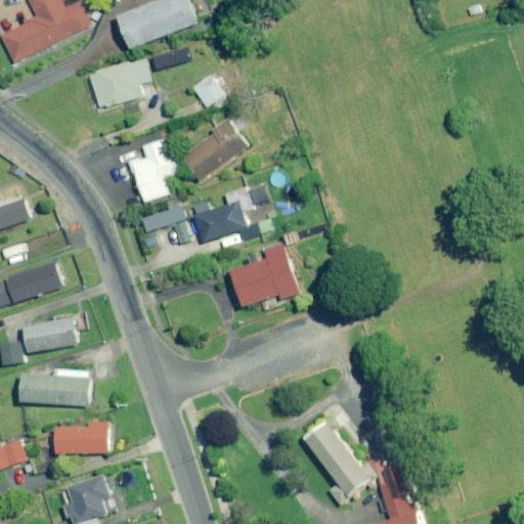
[(28,0),(37,17),(1,34),(14,61),(93,24),(82,1),(69,7),(64,0),(28,0)]
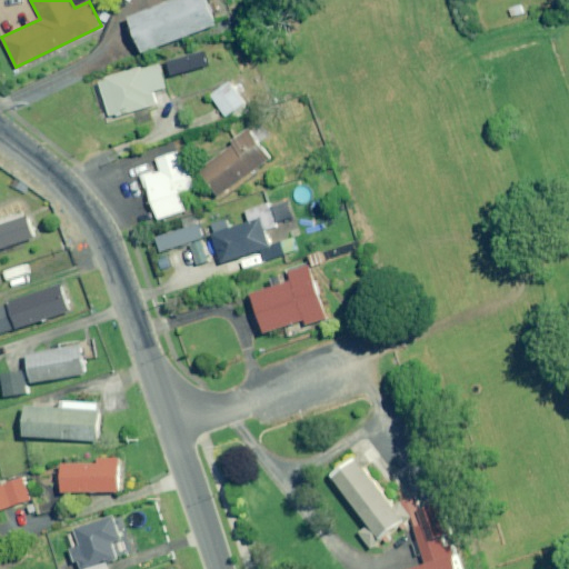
[(218,25),(208,0),(178,0),(131,18),(145,52),(218,25)]
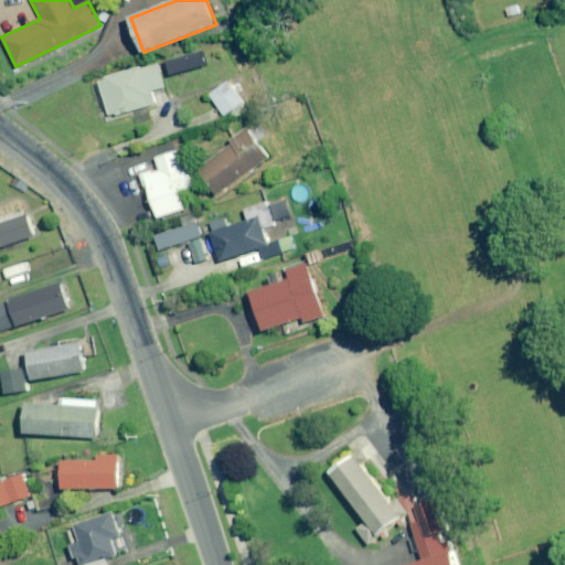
[(194,64),(190,52),(174,56),(179,68),(194,64)]
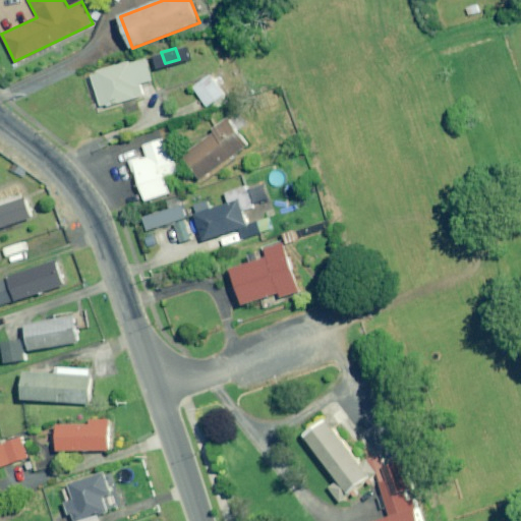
[(152,79),(145,57),(89,74),(99,108),(142,95),(139,83),(152,79)]
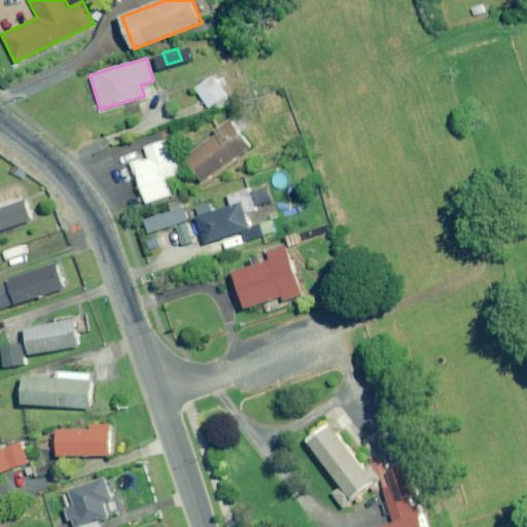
[(231,102),(212,75),(196,88),(214,113),(231,102)]
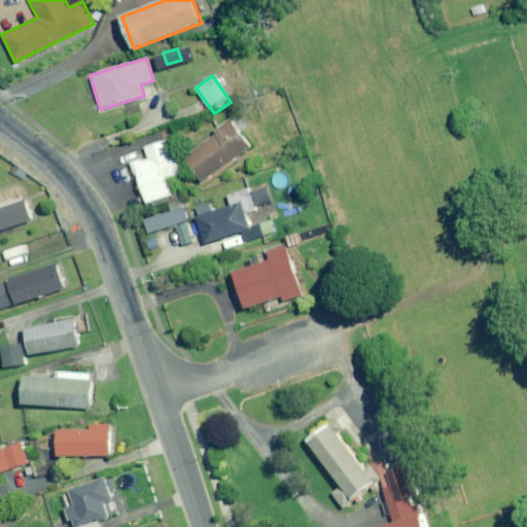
[(250,147),(231,120),(183,154),(203,181),(250,147)]
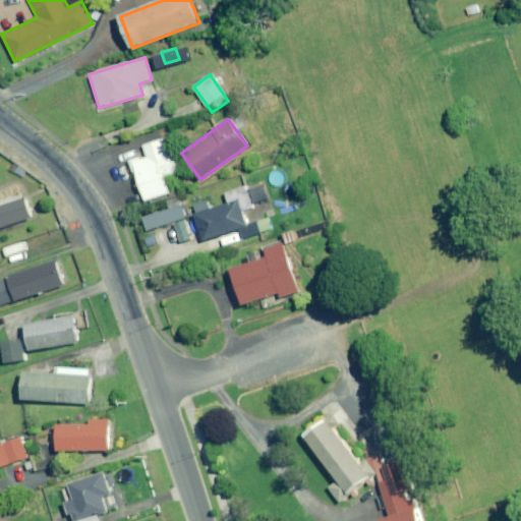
[(164,150),(158,132),(135,139),(139,153),(124,158),(136,196),(163,188),(156,169),(169,165),(164,150)]
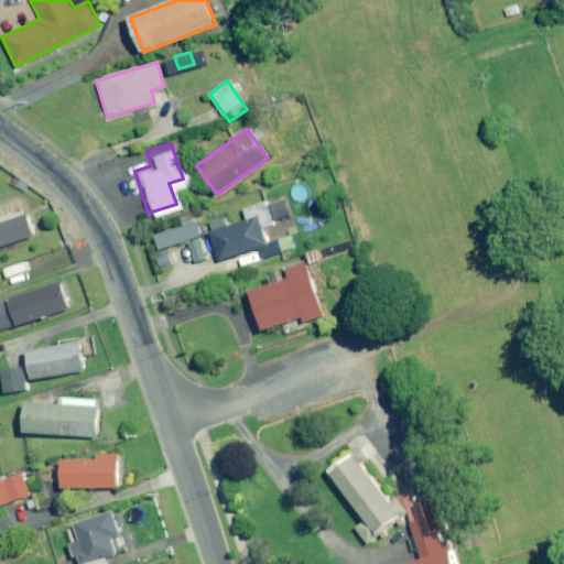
[(262,258),(292,249),(289,238),(266,245),(261,229),(273,226),(266,199),(241,207),(246,220),(210,231),(219,261),(260,249),(262,258)]
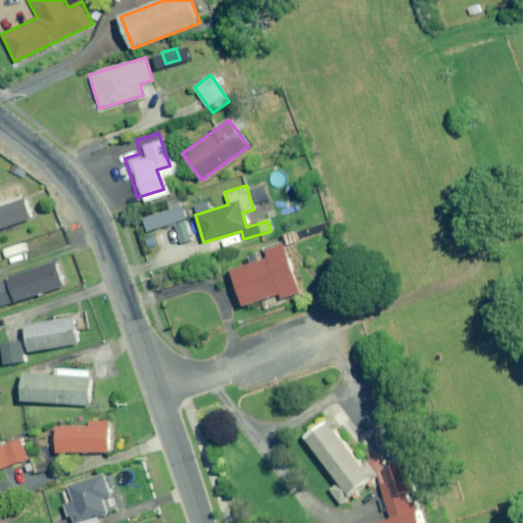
[(0,206),(0,228),(31,220),(25,199),(0,206)]
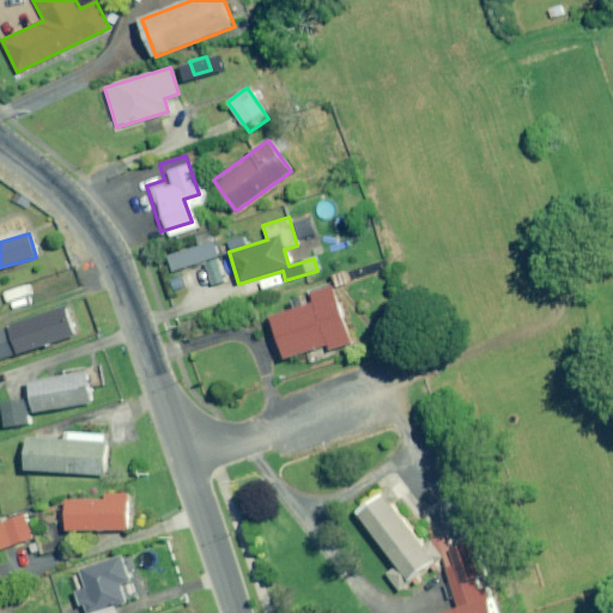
[(223,281),(217,258),(220,256),(216,242),(168,255),(171,269),(205,260),(212,285),(223,281)]
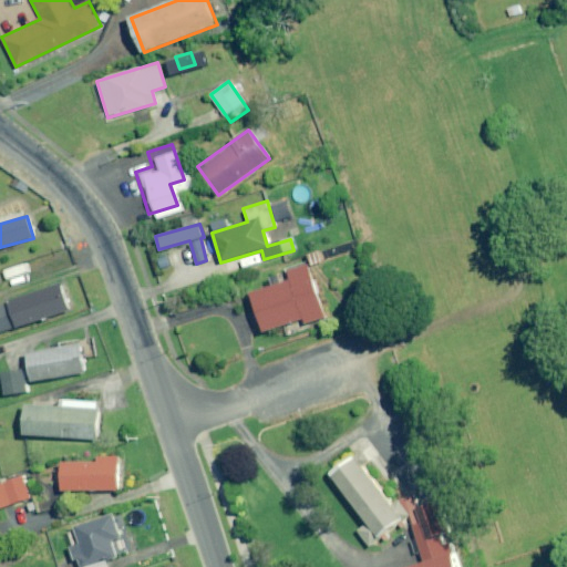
[(328,317),(311,265),(289,272),(291,279),(251,292),(265,332),(285,326),(288,334),(306,329),(305,325),(328,317)]
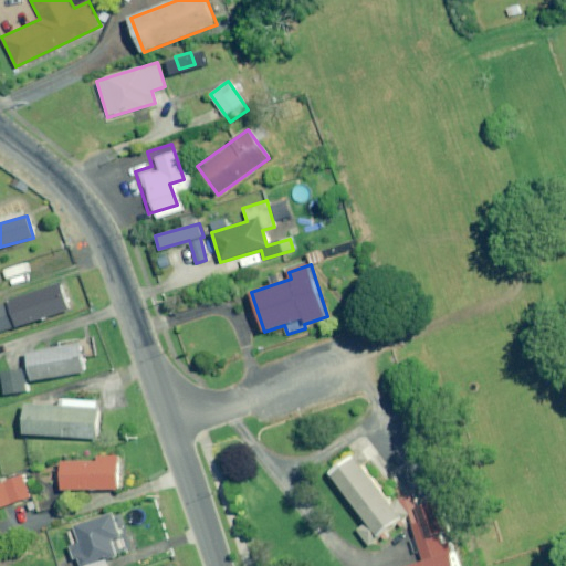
[(71,308),(61,282),(9,300),(18,327),(71,308)]
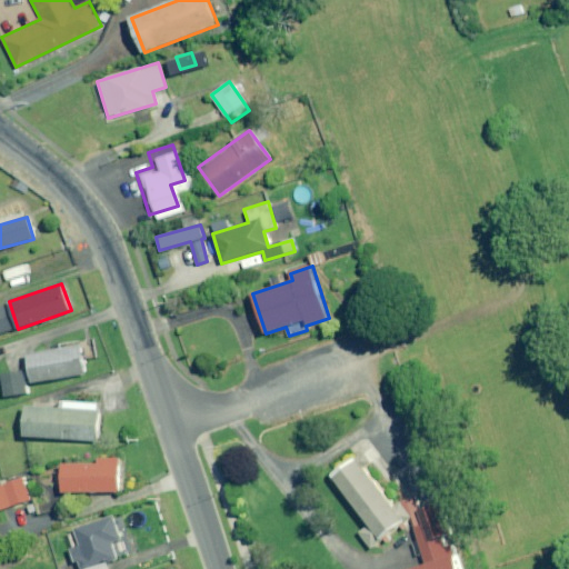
[(0,332),(11,329),(3,306),(0,307),(0,332)]
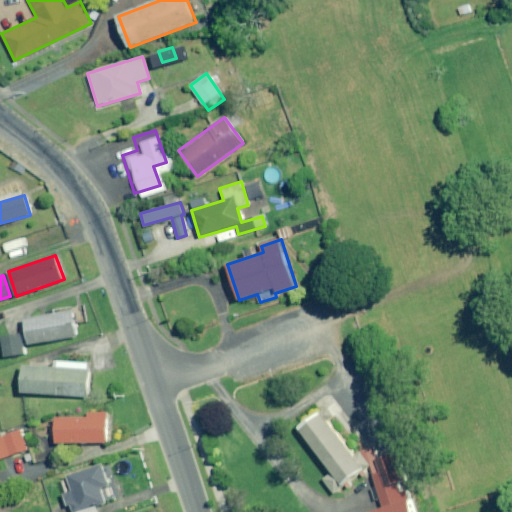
[(76,336),(71,309),(52,312),(52,315),(26,319),(30,344),(76,336)]
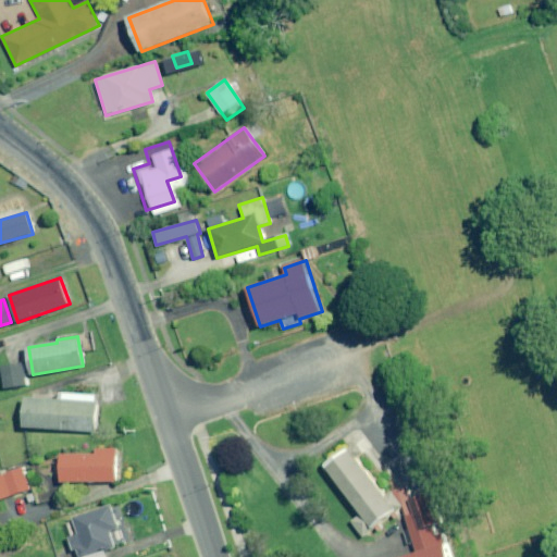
[(97,394),(59,393),(59,399),(26,398),(25,428),(96,431),(97,394)]
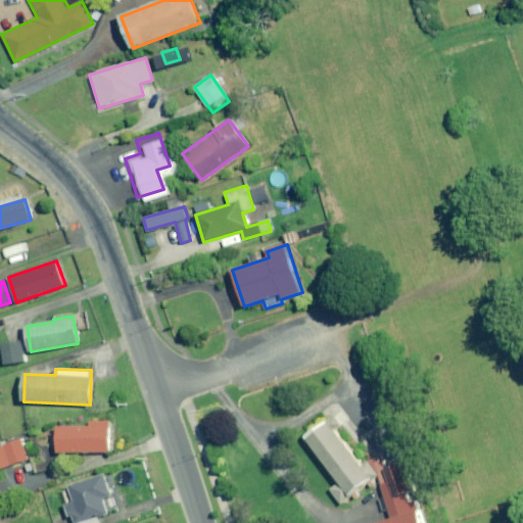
[(366,475),(322,418),(296,437),(340,494),(366,475)]
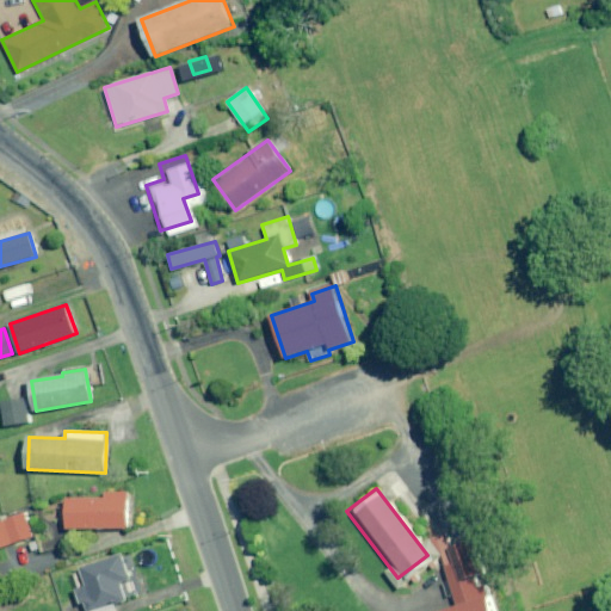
[(125,491),(102,491),(100,498),(65,498),(63,526),(125,528),(125,491)]
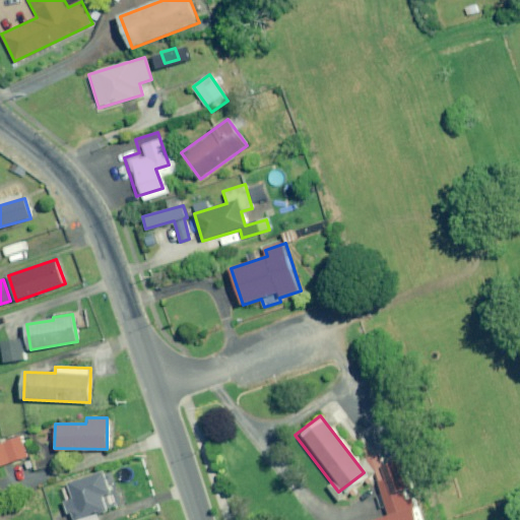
[(0,464),(25,456),(18,437),(0,442),(0,464)]
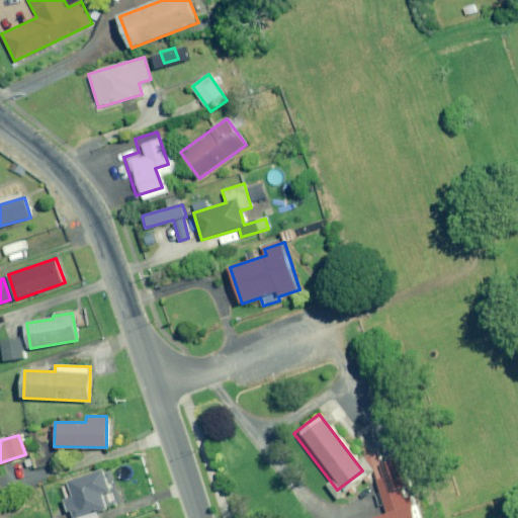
[(401,457),(382,464),(393,491),(411,484),(401,457)]
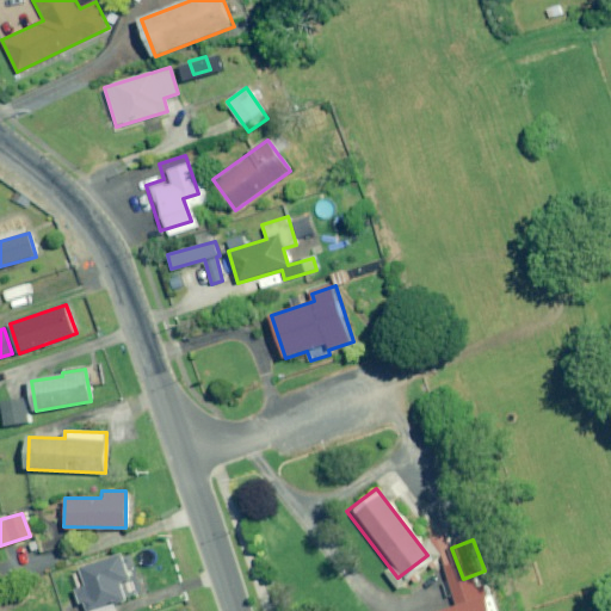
[(121,580),(130,578),(122,555),(71,572),(81,604),(84,603),(86,610),(119,610),(118,604),(128,600),(121,580)]
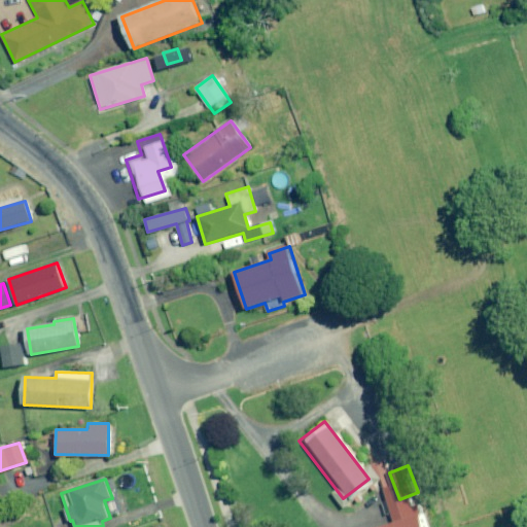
[(344,526),(421,526),(415,505),(344,526)]
